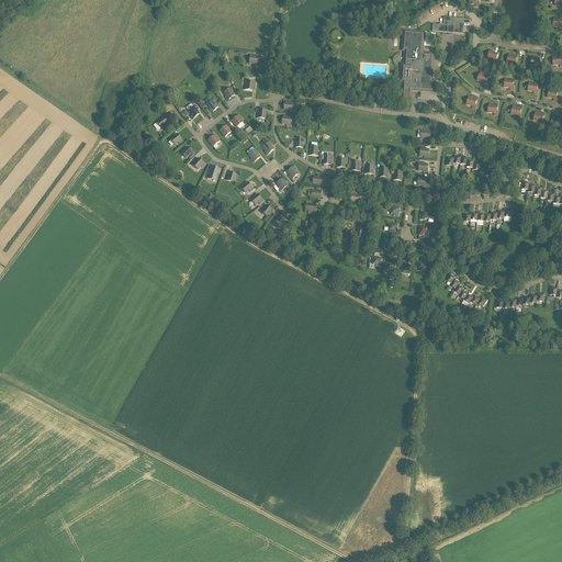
[(464,20),(445,19),(444,26),(433,25),(433,32),(463,34),(464,20)]
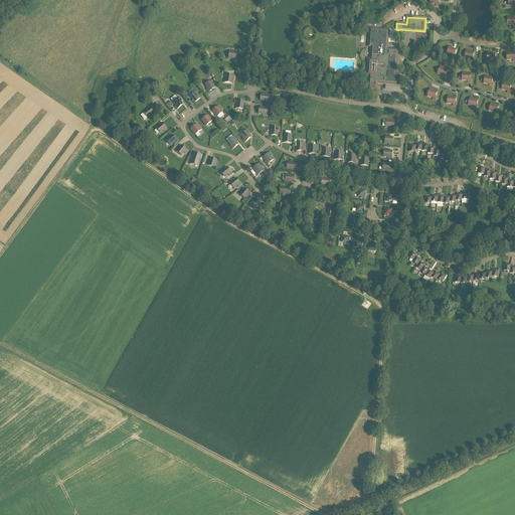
[(396,51),(386,50),(386,43),(388,43),(389,30),(370,29),(368,47),(372,47),(372,60),(368,59),(367,75),(368,75),(368,87),(377,88),(378,82),(384,82),(384,84),(393,84),(396,51)]
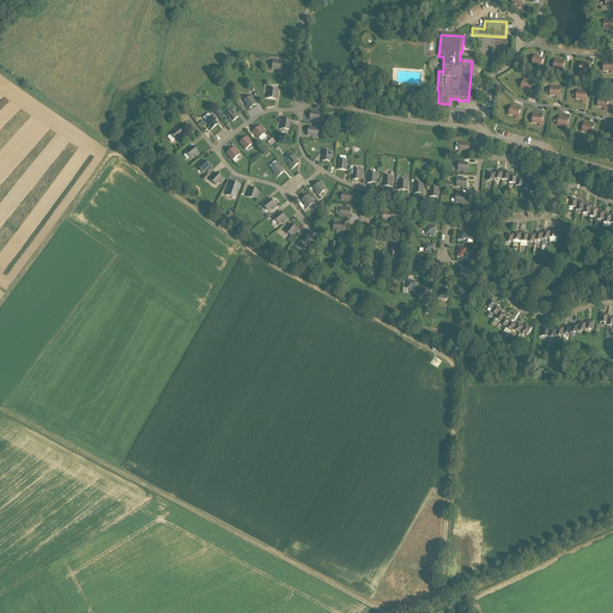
[(544,60),(538,58),(538,56),(535,55),(532,65),(539,66),(538,68),(541,70),(542,66),(541,66),(544,60)]
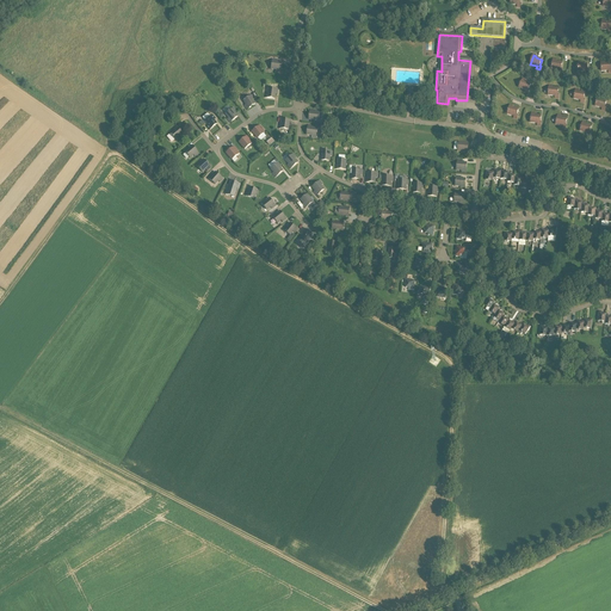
[(281,63),(277,63),(277,61),(272,60),(271,71),(276,71),(276,73),(279,73),(281,63)]
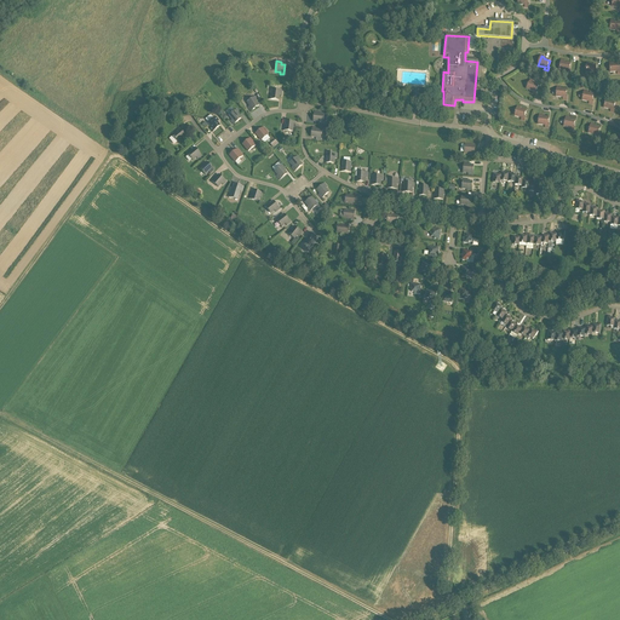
[(570,64),(564,63),(564,61),(561,61),(560,70),(567,72),(566,73),(570,74),(570,72),(569,70),(570,64)]
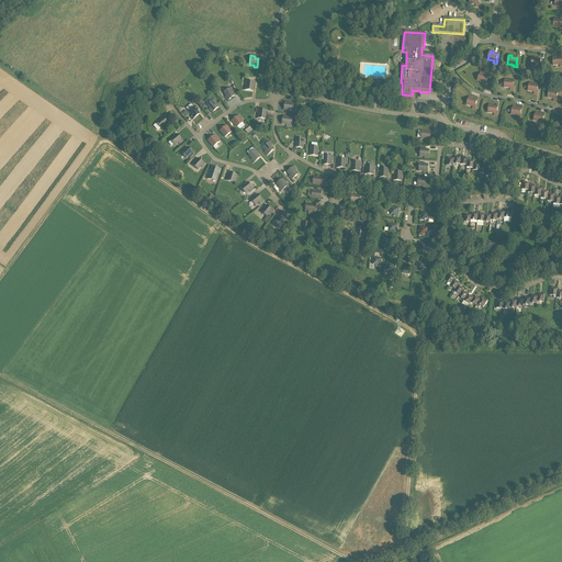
[(540,59),(535,59),(535,57),(531,57),(531,66),(538,67),(538,68),(541,68),(541,66),(540,66),(540,59)]
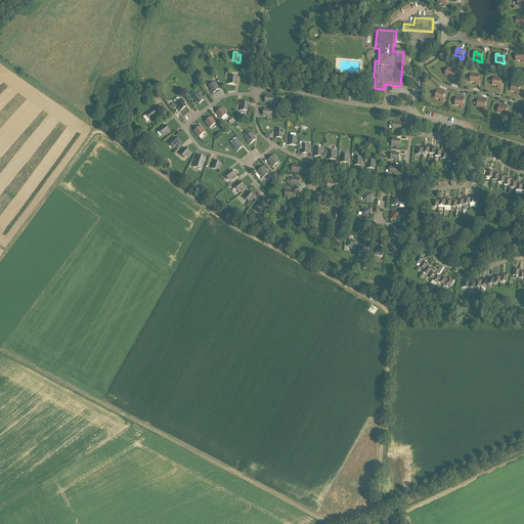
[(523,54),(518,54),(518,53),(515,53),(516,61),(522,61),(522,62),(523,62),(523,59),(523,60),(523,54)]
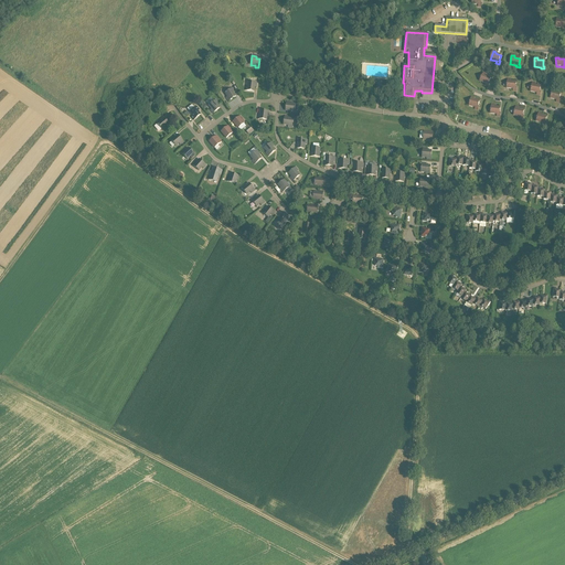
[(491,78),(486,76),(487,74),(483,73),(480,82),(486,84),(484,86),(488,87),(489,85),(488,84),(491,78)]
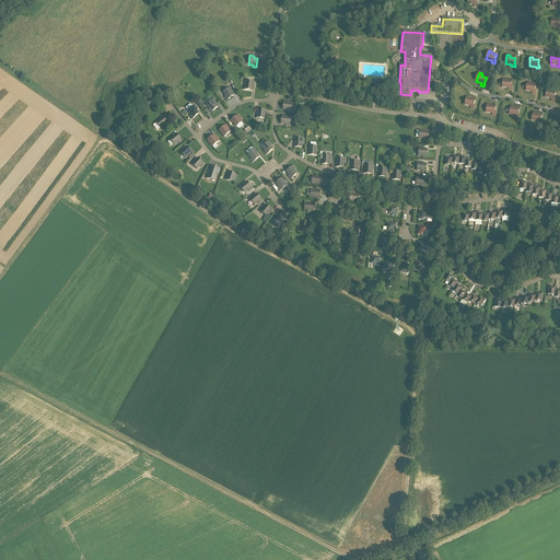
[(512,82),(506,81),(506,79),(503,79),(502,88),(509,89),(509,91),(512,91),(512,88),(511,88),(512,82)]
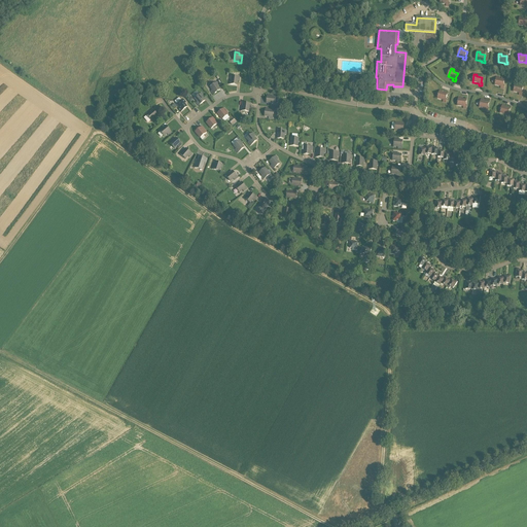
[(237,81),(239,82),(240,78),(231,76),(231,81),(229,81),(229,84),(237,85),(237,81)]
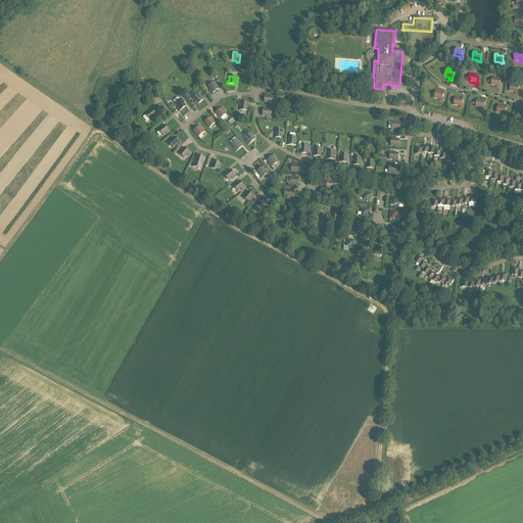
[(501,80),(495,79),(495,78),(492,77),(491,85),(497,86),(496,88),(500,88),(501,86),(500,86),(501,80)]
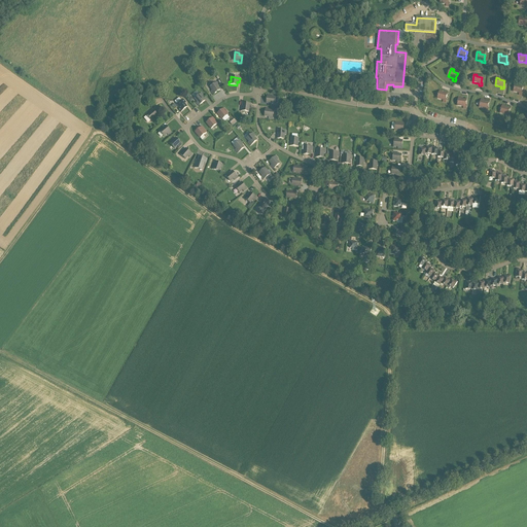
[(219,91),(217,88),(219,86),(217,82),(210,88),(212,91),(210,92),(213,96),(219,91)]
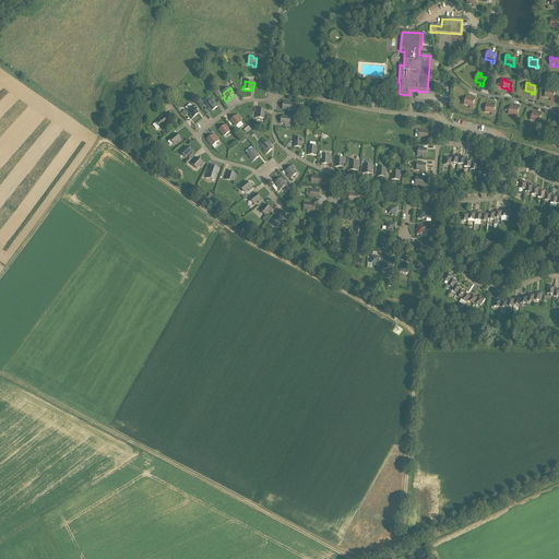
[(555,93),(550,92),(549,92),(549,90),(547,88),(545,97),(550,99),(550,100),(554,102),(555,99),(554,98),(555,93)]
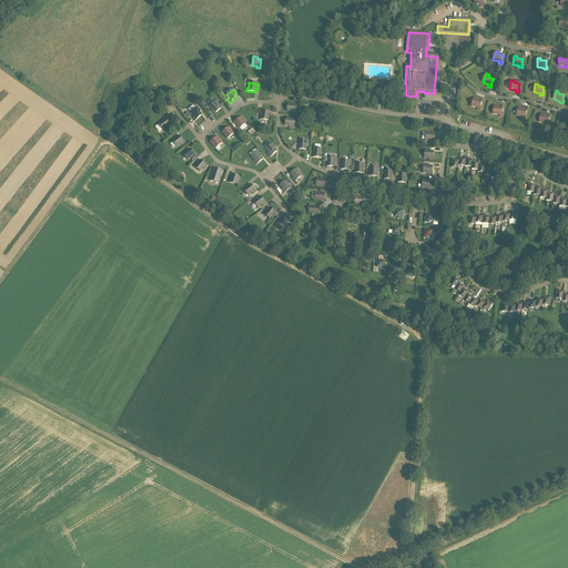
[(482,102),(476,101),(477,99),(474,98),(472,107),(478,109),(477,110),(480,111),(482,109),(480,108),(482,102)]
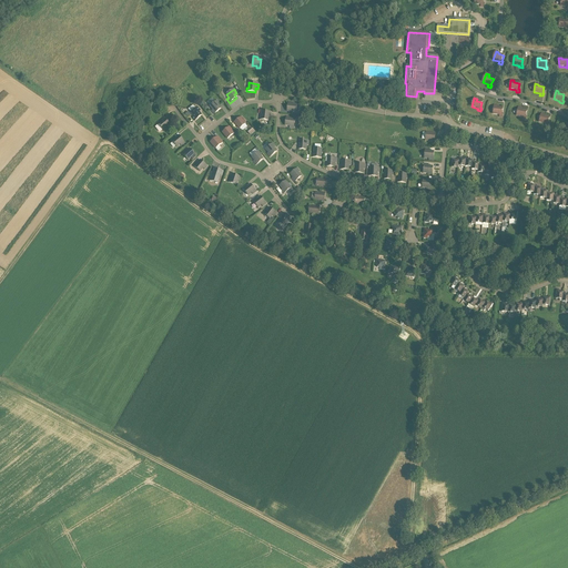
[(217,105),(220,104),(216,101),(210,107),(212,110),(211,112),(214,115),(221,109),(217,105)]
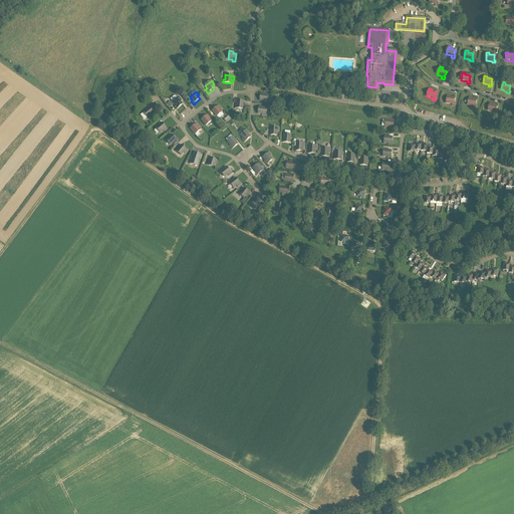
[(269,95),(265,95),(265,93),(261,92),(260,101),(264,101),(264,103),(268,103),(269,95)]
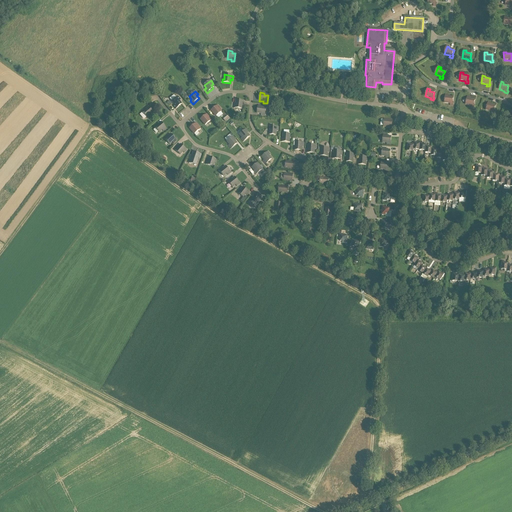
[(453,98),(448,97),(448,95),(445,95),(444,103),(450,104),(450,105),(453,106),(453,103),(452,103),(453,98)]
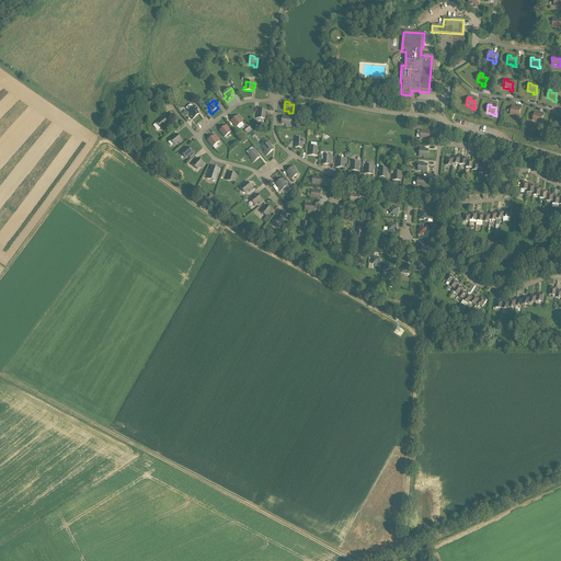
[(198,114),(196,111),(197,110),(195,106),(187,112),(191,115),(190,117),(192,121),(198,114)]
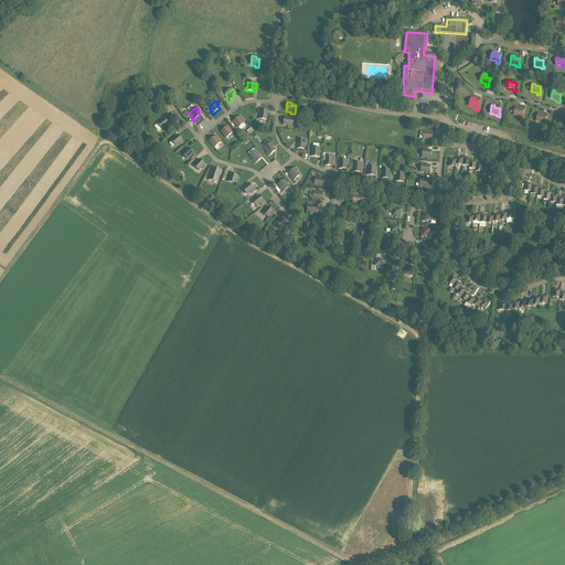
[(524,110),(519,109),(519,107),(515,107),(514,116),(520,117),(520,119),(523,119),(524,117),(522,117),(524,110)]
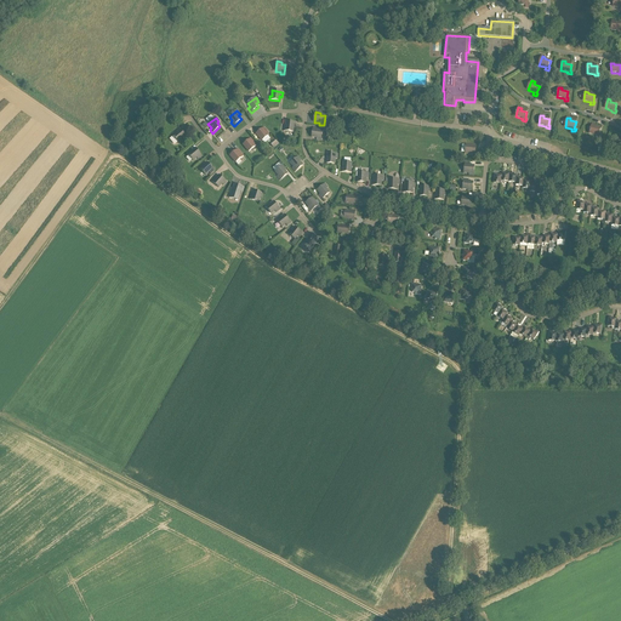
[(296,123),(286,121),(285,126),(283,126),(283,131),(292,132),(294,127),(295,127),(296,123)]
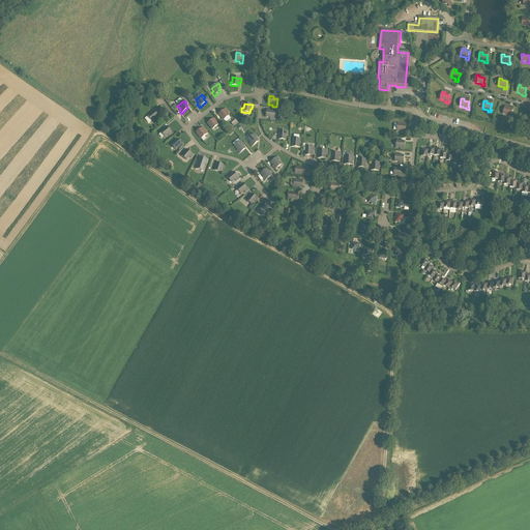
[(512,110),(507,109),(508,107),(505,106),(503,114),(509,116),(508,117),(511,118),(512,116),(511,115),(512,110)]
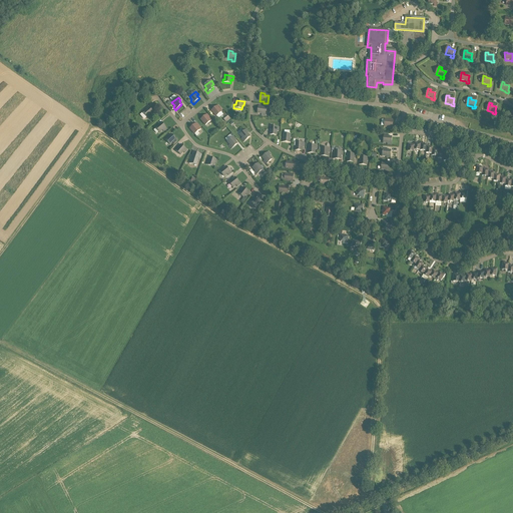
[(217,105),(211,111),(216,117),(222,111),(217,105)]
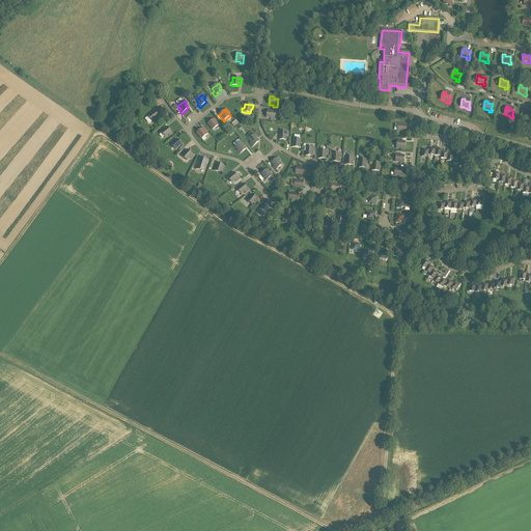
[(276,112),(272,112),(272,110),(268,109),(267,118),(271,118),(271,120),(275,120),(276,112)]
